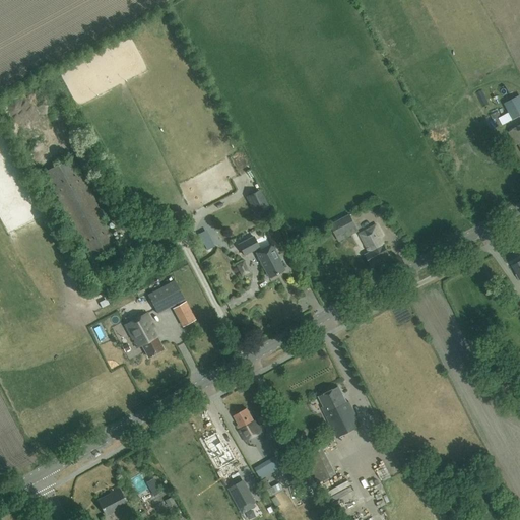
[(519,117),(519,107),(518,104),(507,110),(506,107),(496,112),(498,119),(502,125),(512,120),(513,121),(519,117)]
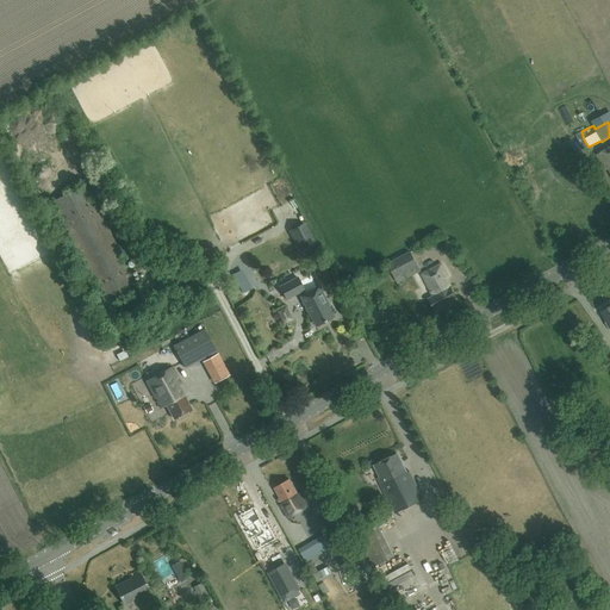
[(609,149),(597,156),(605,170),(608,169),(609,172),(609,149)]
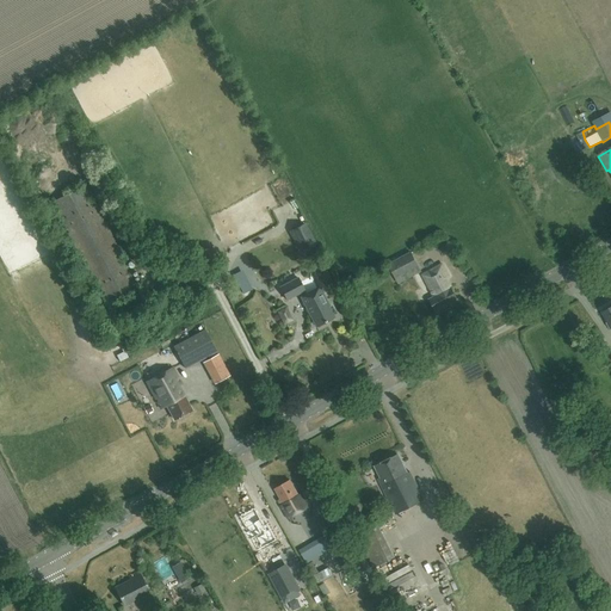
[(139,288),(85,185),(51,202),(105,304),(139,288)]
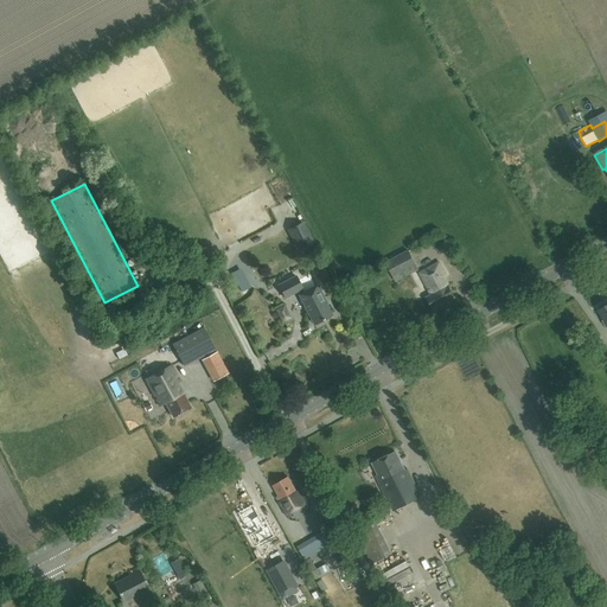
[(304,221),(287,230),(298,250),(314,242),(304,221)]
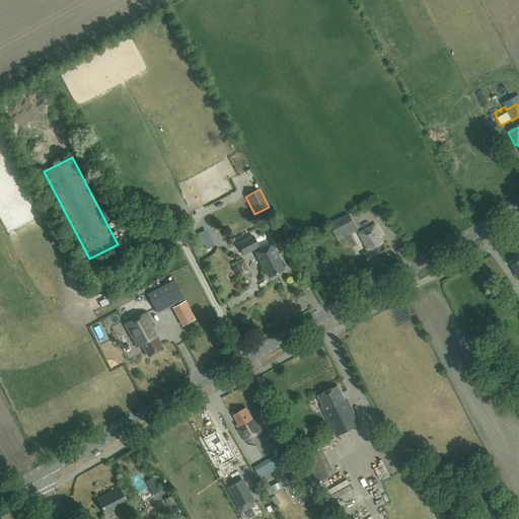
[(337,238),(357,227),(349,214),(329,224),(337,238)]
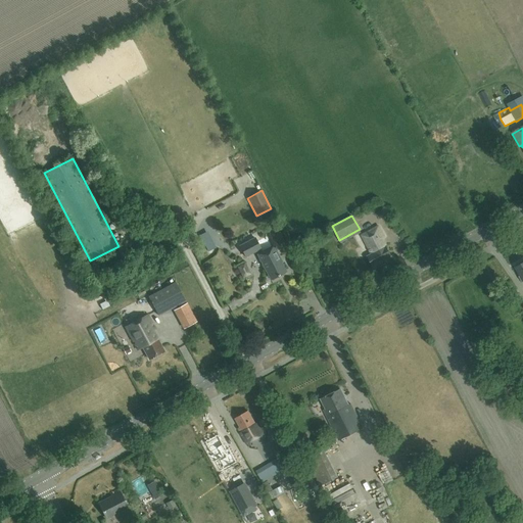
[(368,255),(373,267),(392,256),(383,239),(385,238),(379,226),(362,235),(372,253),(368,255)]
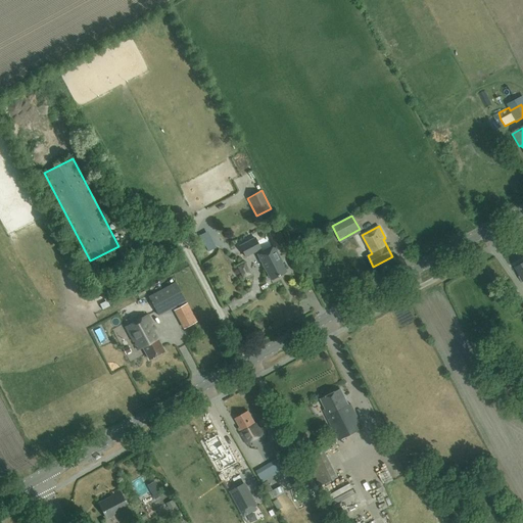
[(274,245),(262,251),(254,238),(240,246),(245,256),(256,251),(257,253),(257,254),(271,280),(286,272),(279,258),(280,257),(274,245)]
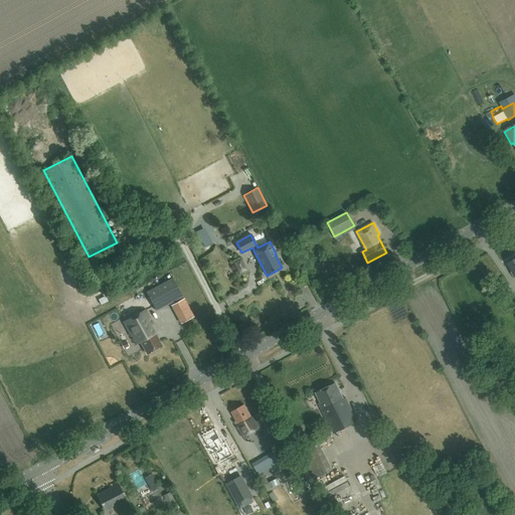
[(146,292),(156,311),(183,297),(173,278),(146,292)]
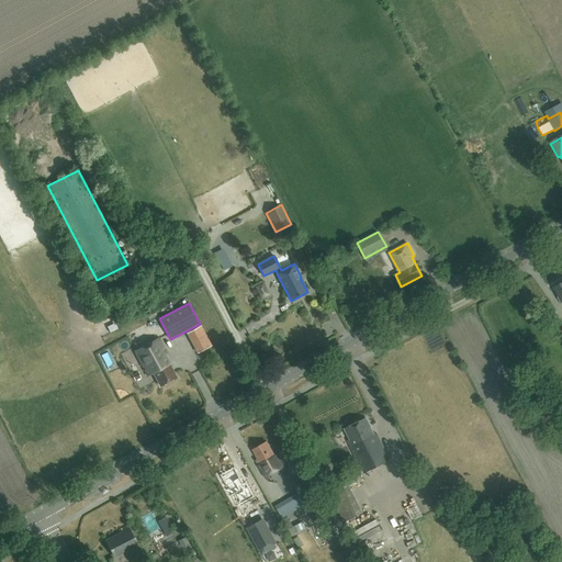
[(154,373),(160,386),(177,378),(165,356),(168,355),(159,338),(135,351),(148,377),(154,373)]
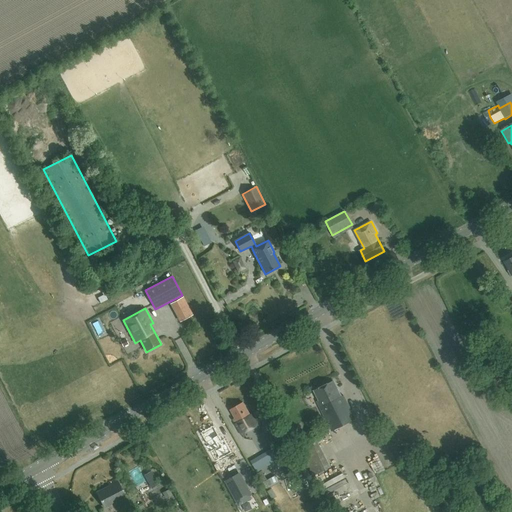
[(189,309),(178,315),(181,321),(193,315),(189,309)]
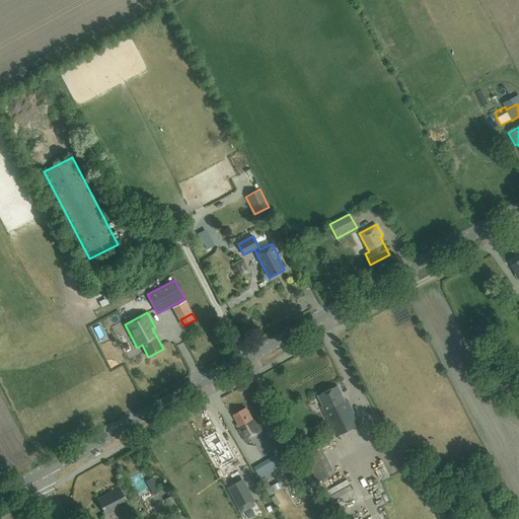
[(125,352),(130,349),(127,344),(122,347),(125,352)]
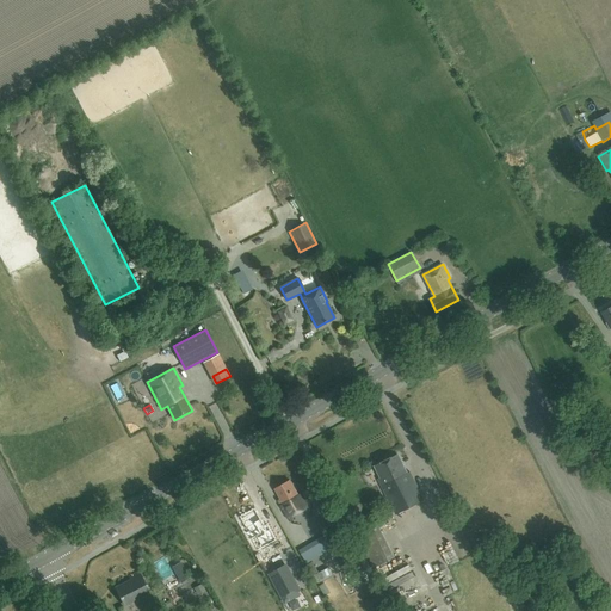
[(610,452),(610,430),(599,439),(603,444),(610,454),(610,452)]
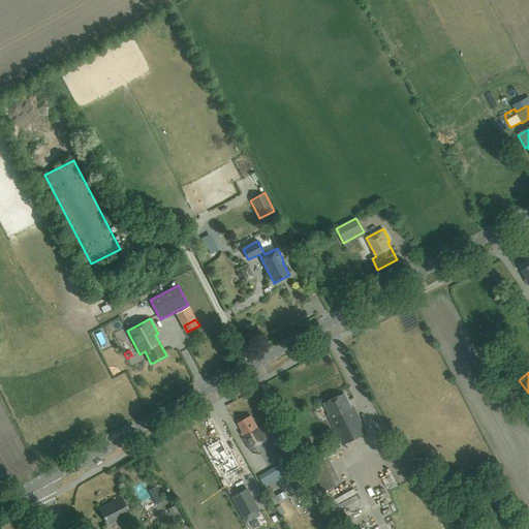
[(324,404),(330,413),(328,414),(343,445),(367,433),(354,408),(352,409),(344,394),(324,404)]
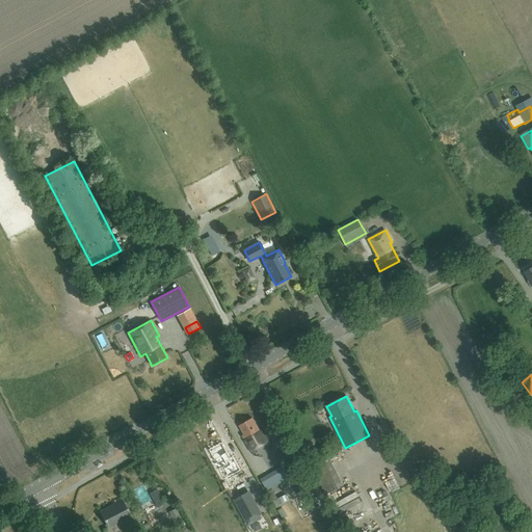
[(245,437),(243,439),(250,452),(268,443),(262,429),(260,430),(254,418),(239,426),(245,437)]
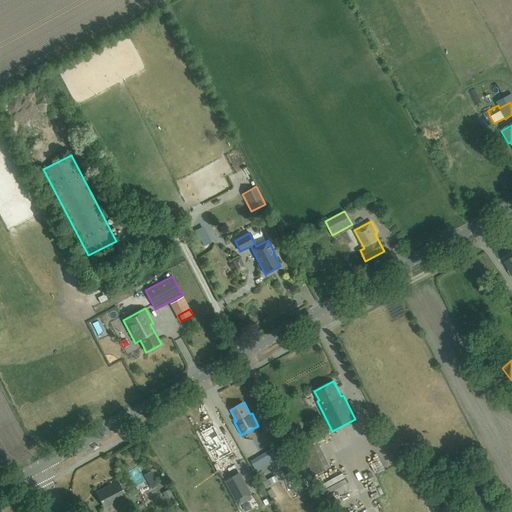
[(213,426),(201,433),(206,442),(205,443),(216,462),(231,453),(224,439),(221,440),(213,426)]
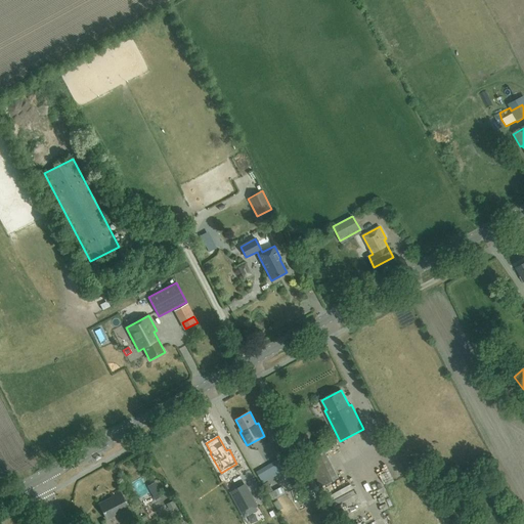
[(323,449),(306,457),(320,486),(338,478),(323,449)]
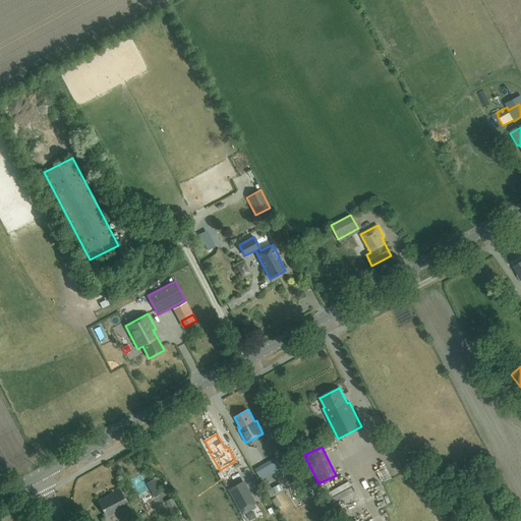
[(385,454),(379,456),(388,477),(394,475),(385,454)]
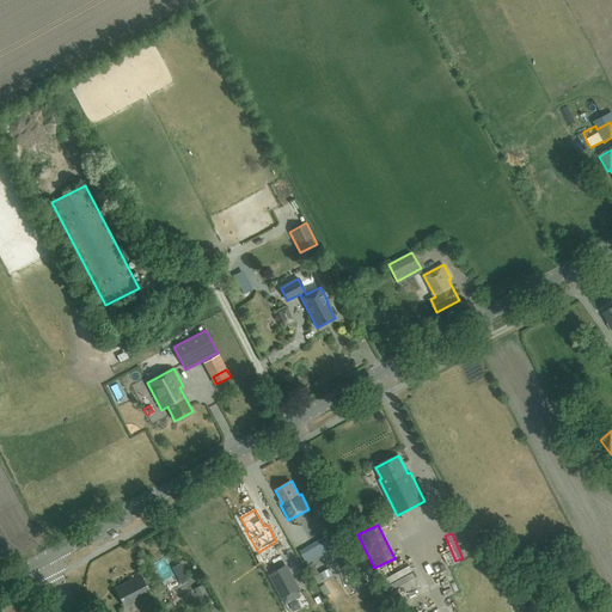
[(299,551),(300,552),(307,565),(332,550),(324,537),(299,551)]
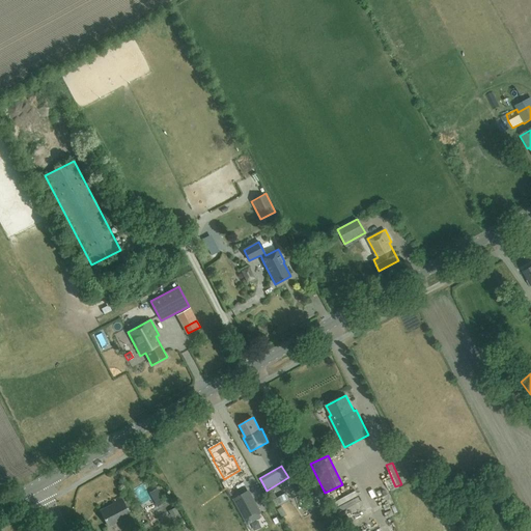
[(139,492),(146,508),(157,504),(149,486),(139,492)]
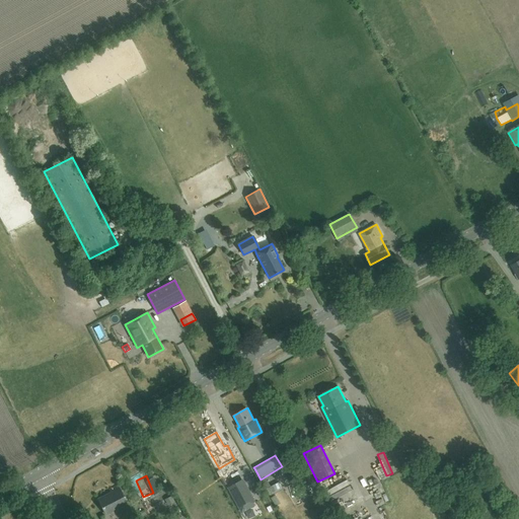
[(253,503),(241,480),(228,488),(242,513),(255,506),(253,503)]
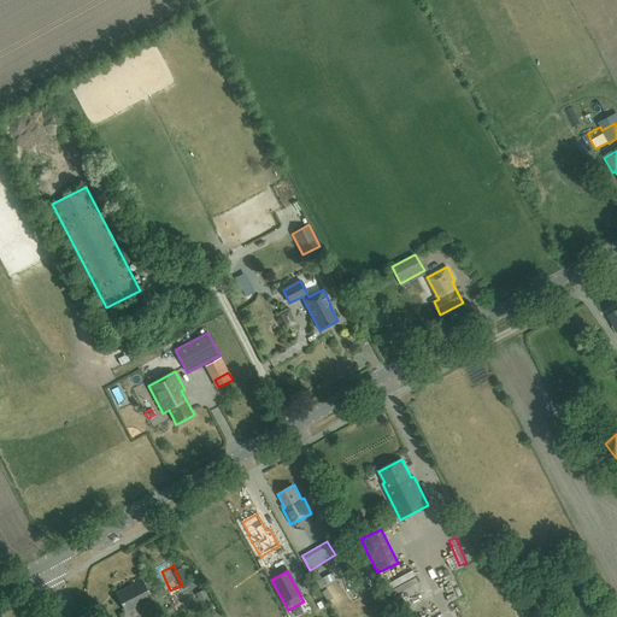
[(331,573),(317,580),(322,589),(335,582),(331,573)]
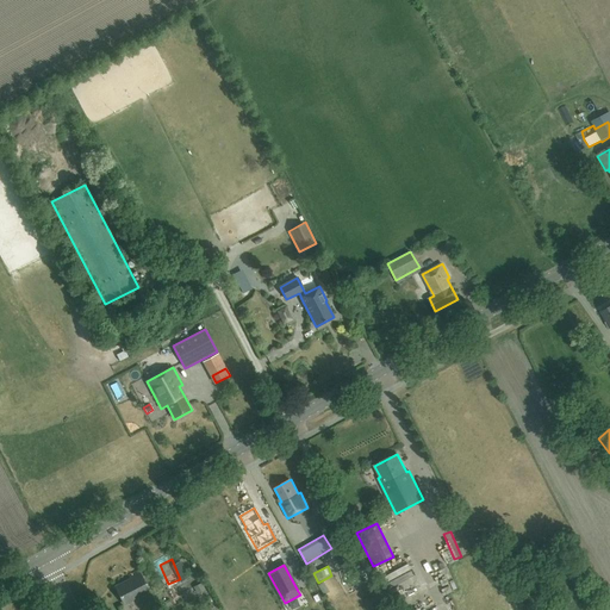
[(138,571),(129,576),(130,579),(114,587),(124,604),(149,591),(138,571)]
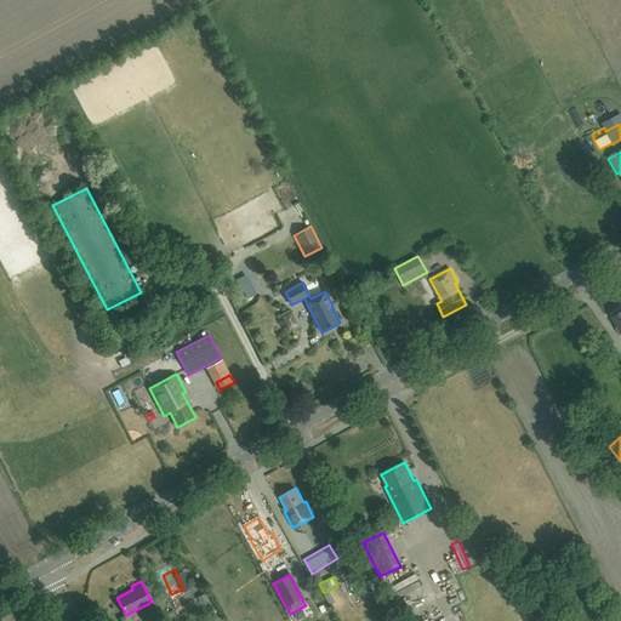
[(375,591),(369,582),(357,590),(362,599),(375,591)]
